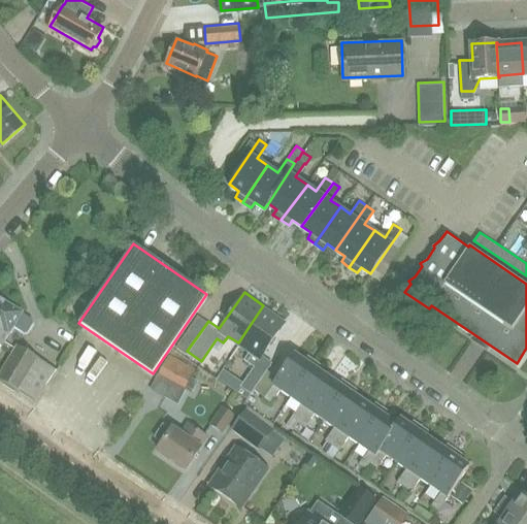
[(23,310),(2,298),(0,300),(0,345),(8,332),(13,325),(23,331),(27,330),(33,321),(33,317),(23,310)]
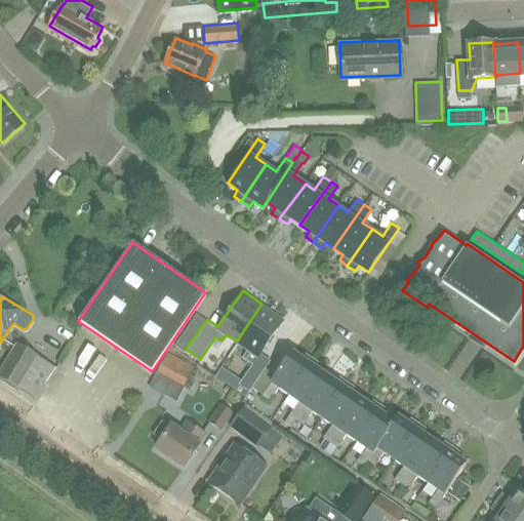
[(283,318),(262,304),(237,341),(247,348),(242,355),(252,362),(239,382),(249,390),(251,386),(266,366),(255,359),(283,318)]
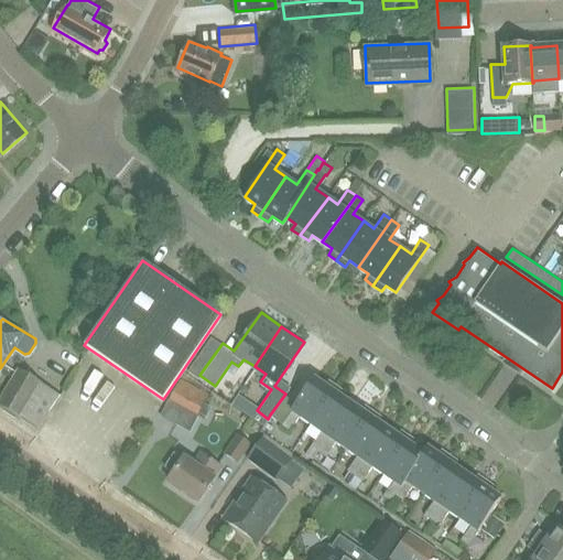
[(19,366),(0,396),(0,404),(22,418),(23,417),(38,426),(61,394),(19,366)]
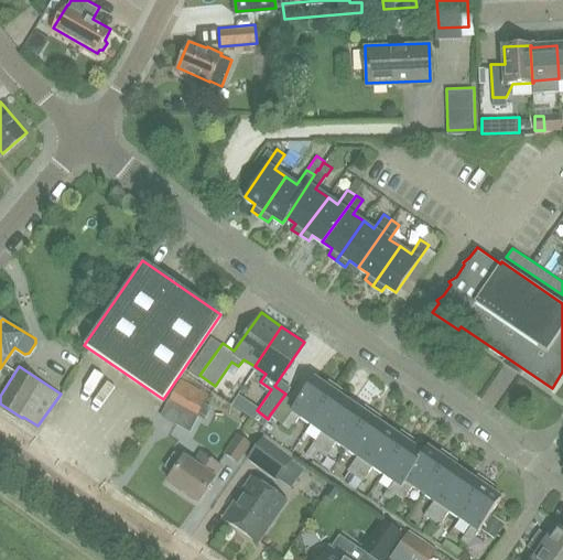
[(109,399),(133,415),(149,391),(125,376),(109,399)]
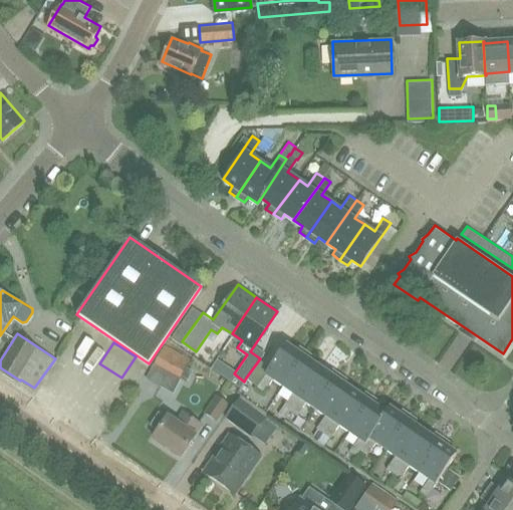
[(191,356),(166,343),(155,364),(180,377),(191,356)]
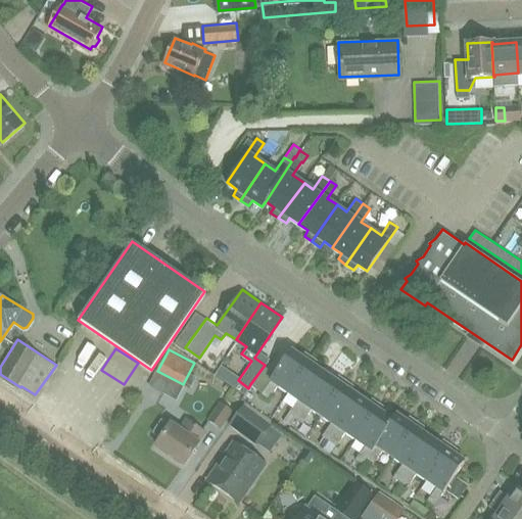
[(304,350),(300,356),(290,349),(275,372),(265,365),(250,384),(262,391),(261,392),(268,397),(276,384),(288,392),(311,356),(304,350)]
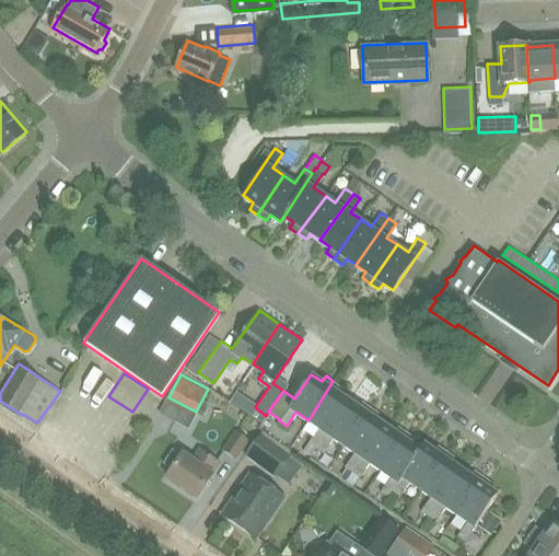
[(333,381),(309,420),(318,427),(309,441),(316,447),(347,398),(338,393),(341,387),(333,381)]
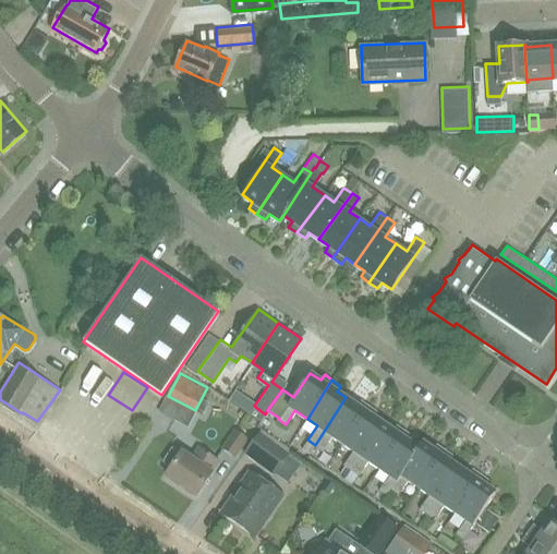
[(346,397),(315,445),(322,449),(331,435),(342,443),(367,404),(361,399),(356,405),(346,397)]
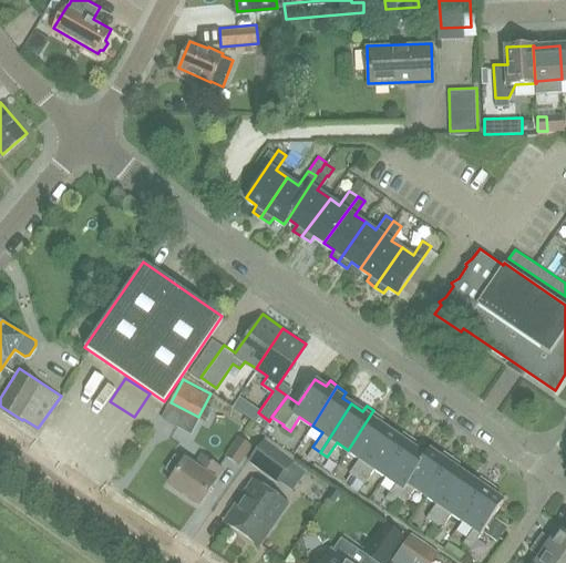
[(373,410),(348,450),(358,458),(349,472),(350,472),(357,478),(388,429),(379,422),(383,417),(373,410)]
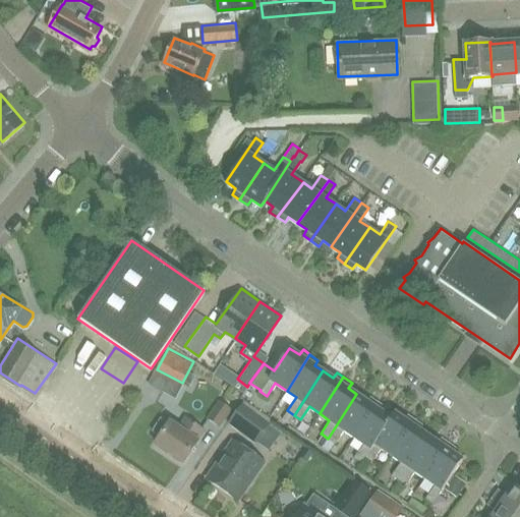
[(366,401),(356,394),(328,439),(334,443),(343,429),(353,437),(377,400),(369,396),(366,401)]
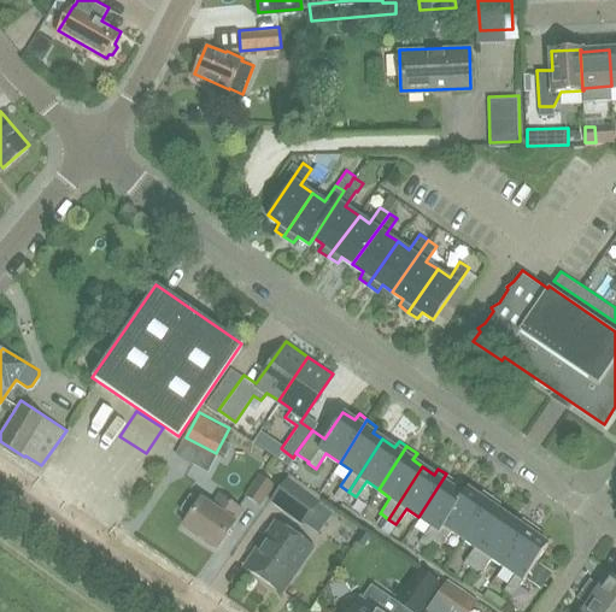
[(260,472),(245,494),(260,505),(275,483),(260,472)]
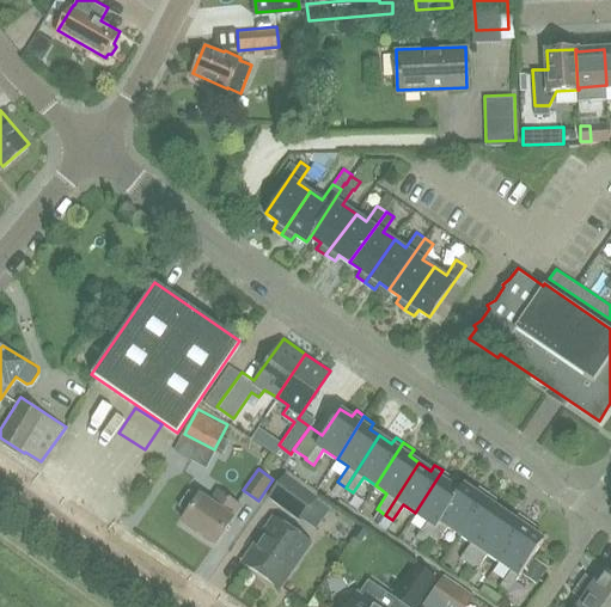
[(268,495),(301,519),(319,494),(286,470),(268,495)]
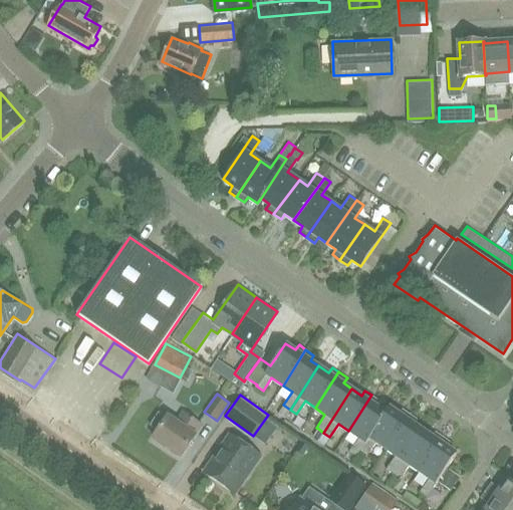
[(379,401),(371,395),(348,431),(357,437),(349,450),(355,455),(359,449),(360,450),(385,412),(376,406),(379,401)]
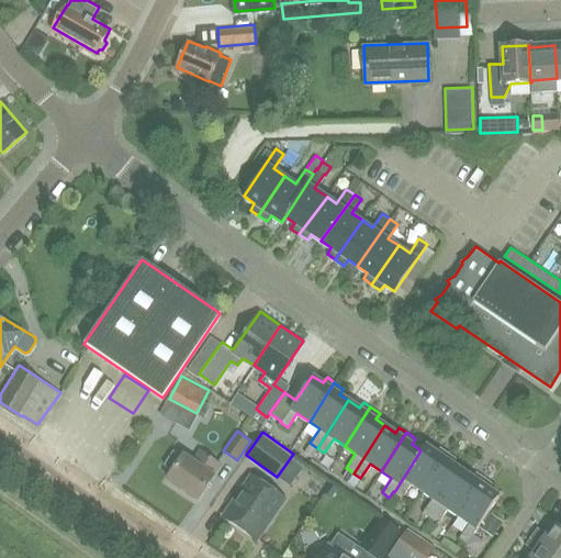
[(312,456),(317,448),(310,443),(304,450),(312,456)]
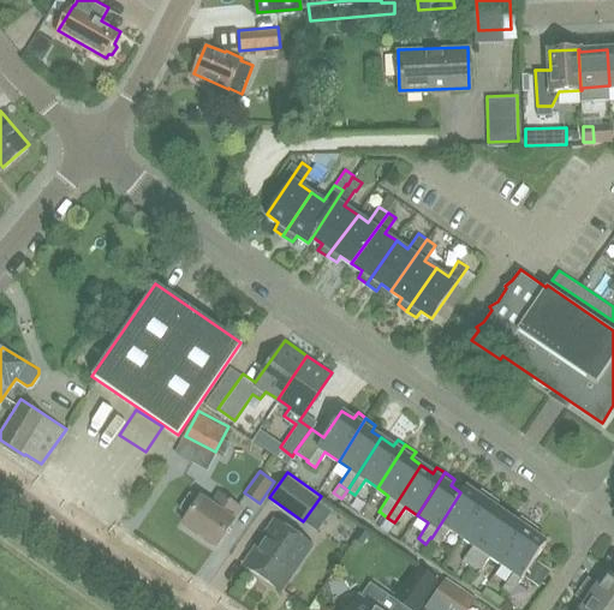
[(476,494),(465,486),(431,538),(439,543),(448,528),(462,537),(489,494),(481,488),(476,494)]
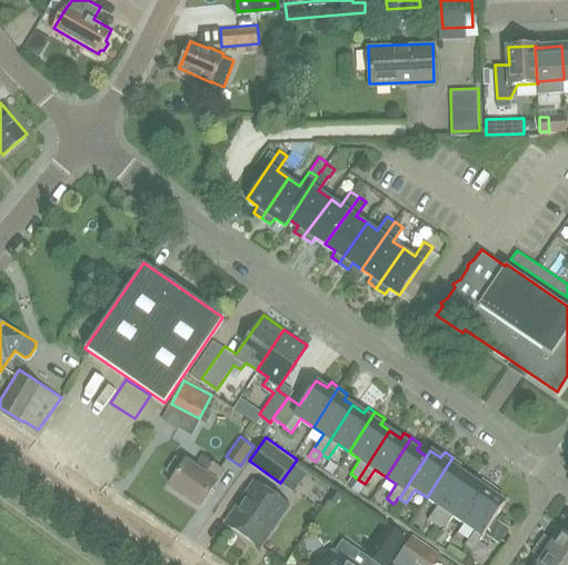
[(187,461),(170,484),(199,504),(216,481),(215,479),(222,468),(203,456),(197,467),(187,461)]
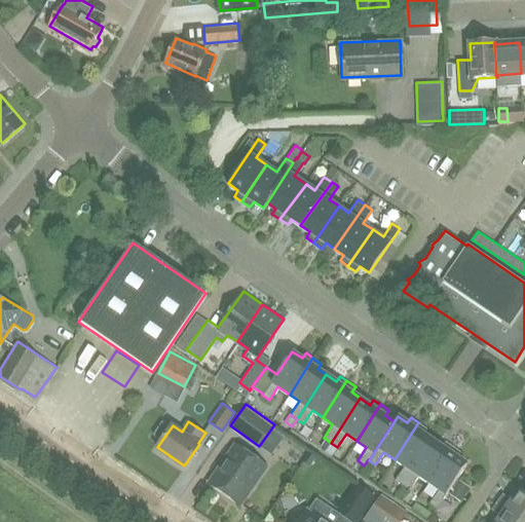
[(425,427),(418,422),(395,459),(404,465),(395,478),(403,484),(432,439),(422,433),(425,427)]
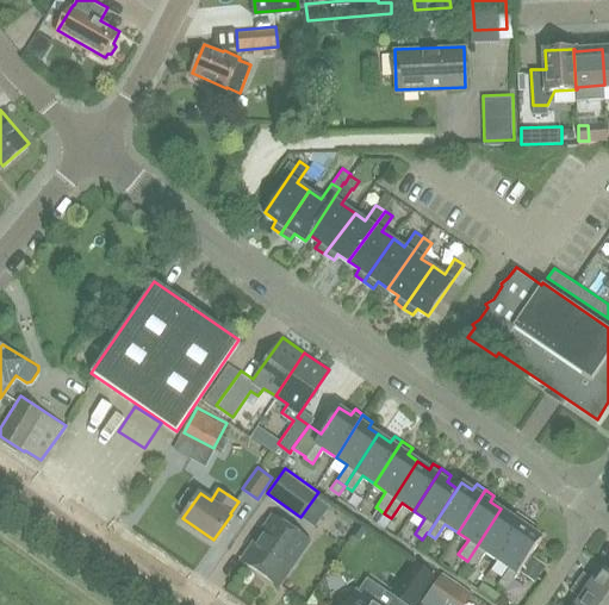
[(372,516),(379,521),(384,513),(377,507),(372,516)]
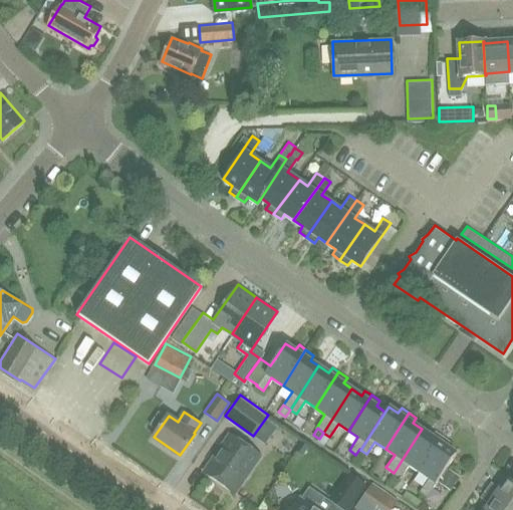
[(431,436),(422,429),(394,473),(400,477),(409,464),(419,471),(442,435),(435,430),(431,436)]
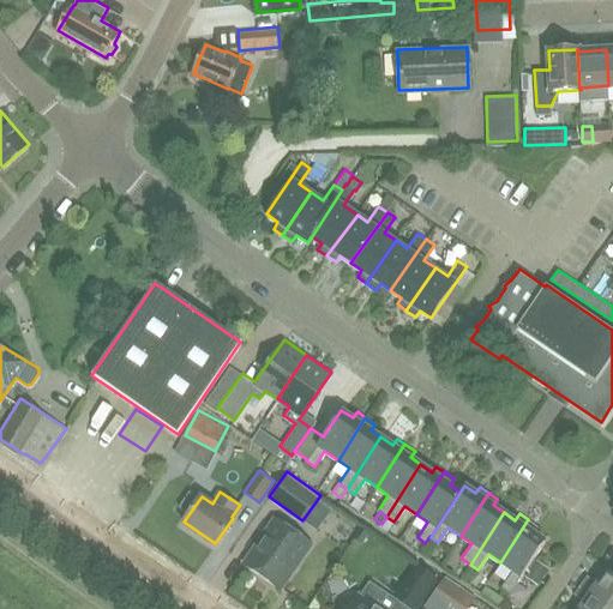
[(244,562),(280,588),(310,542),(275,518),(244,562)]
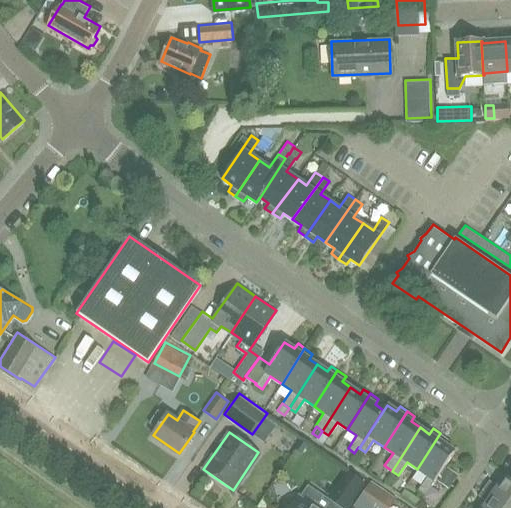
[(448,439),(440,433),(417,469),(426,476),(417,489),(425,493),(431,485),(454,451),(444,444),(448,439)]
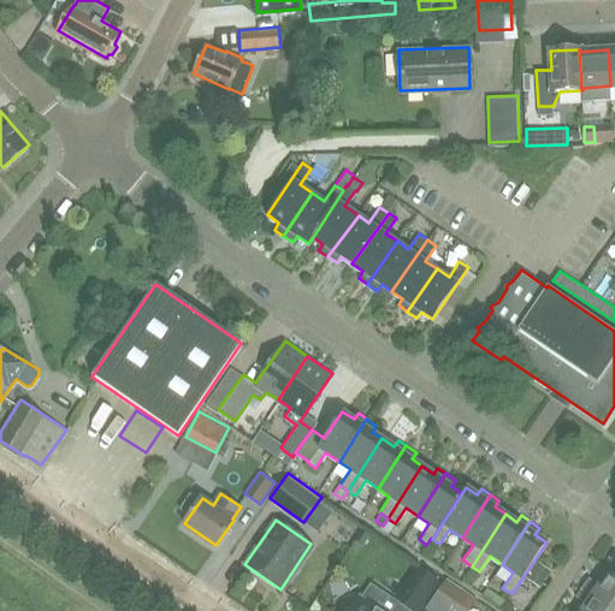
[(527,576),(539,585),(550,568),(538,561),(527,576)]
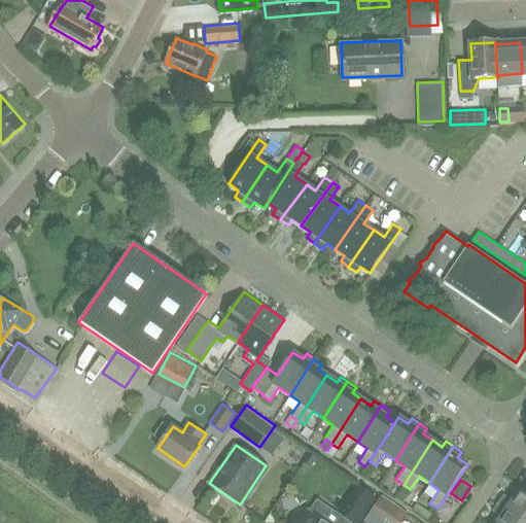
[(359,522),(378,496),(357,482),(339,509),(359,522)]
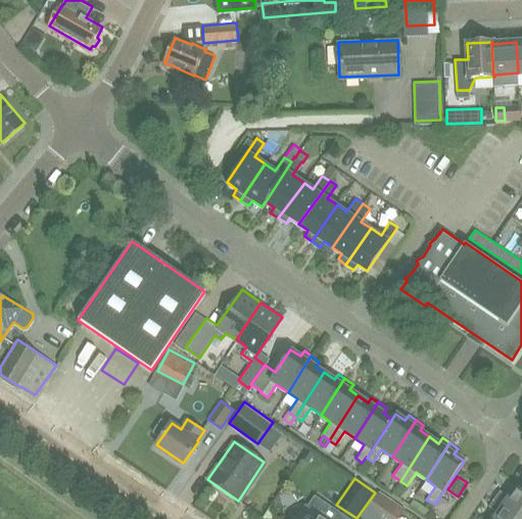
[(494,496),(521,514),(521,490),(514,485),(507,494),(499,489),(494,496)]
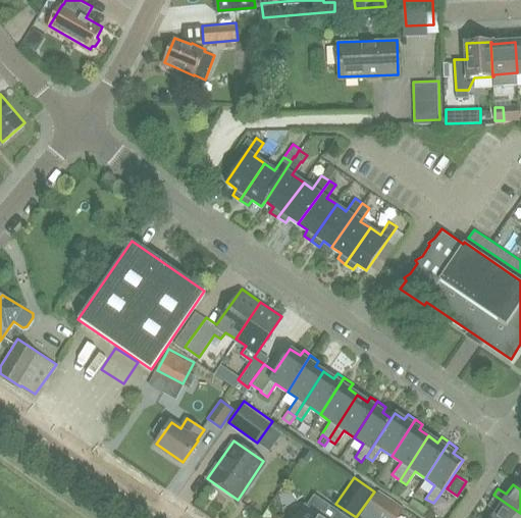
[(396,517),(405,506),(378,488),(364,510),(374,517),(396,517)]
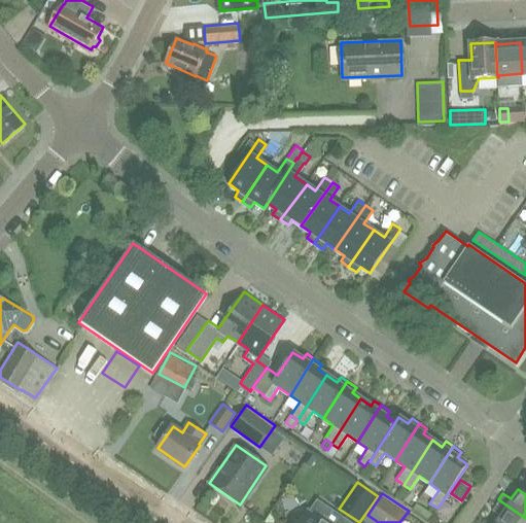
[(525,518),(498,499),(492,510),(500,515),(495,522),(525,522),(525,518)]
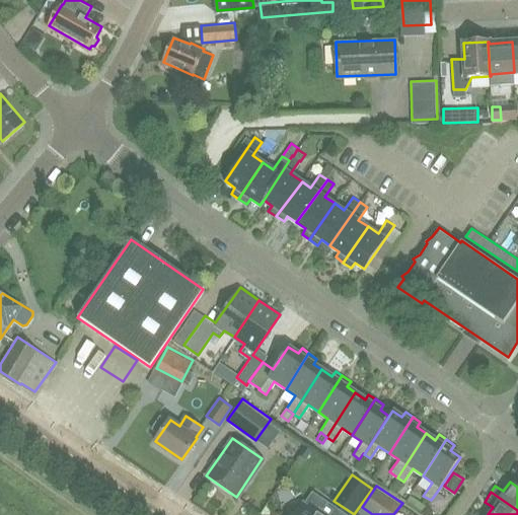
[(330,514),(323,514),(303,501),(292,514),(348,514),(337,507),(330,514)]
